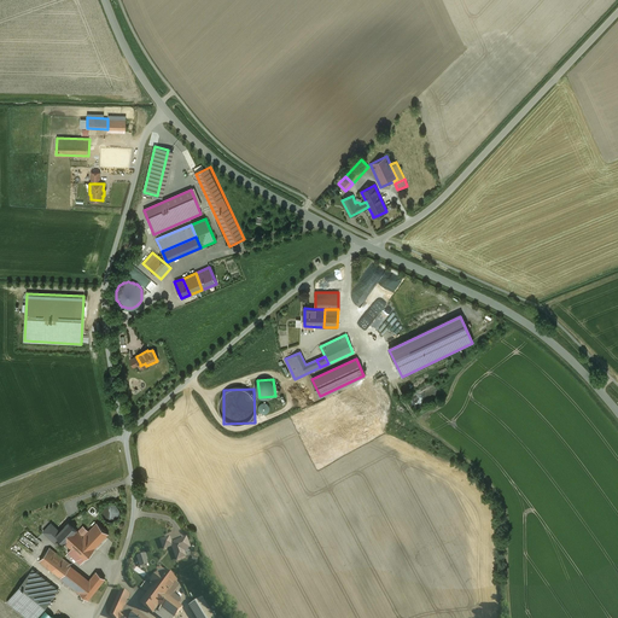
[(263,402),(260,409),(268,413),(272,406),(263,402)]
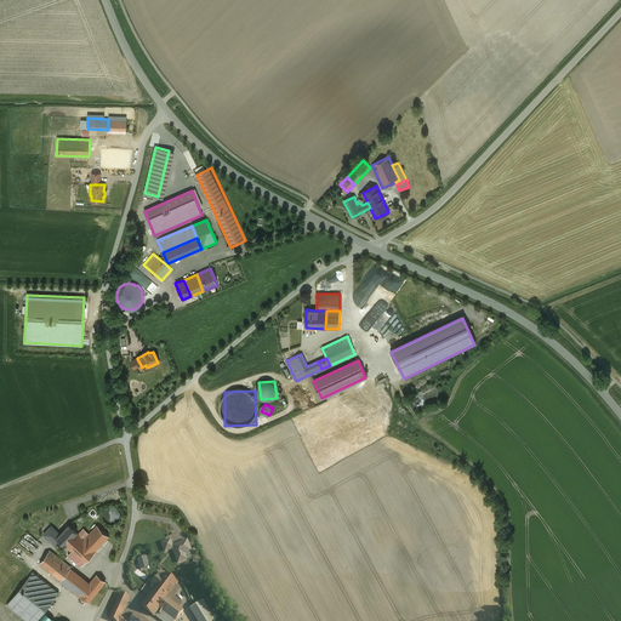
[(109,507),(108,507),(107,508),(106,510),(104,511),(103,512),(103,513),(103,514),(102,516),(103,517),(103,518),(103,519),(104,520),(106,522),(106,523),(107,524),(108,524),(110,524),(112,524),(113,524),(114,524),(115,524),(117,523),(118,522),(119,520),(119,519),(120,518),(120,517),(120,516),(120,514),(120,513),(120,512),(119,511),(118,510),(117,508),(115,508),(114,507),(113,507),(112,507),(109,507)]
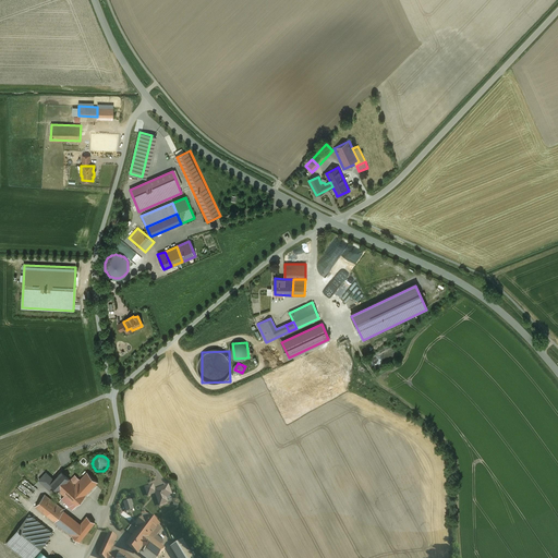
[(53,480),(51,483),(55,486),(58,489),(69,478),(61,472),(53,480)]
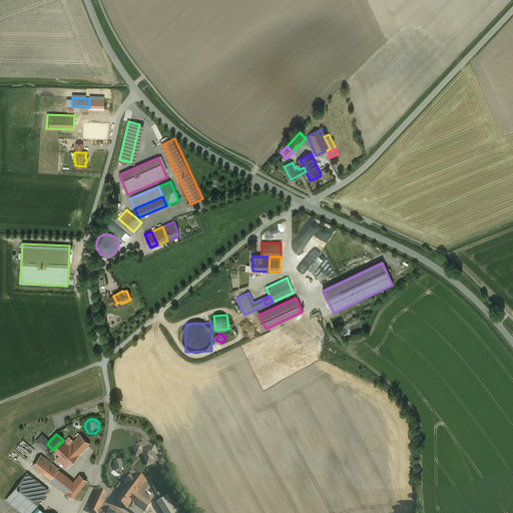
[(80,434),(69,446),(63,440),(54,450),(59,455),(56,458),(66,468),(68,465),(69,465),(90,444),(80,434)]
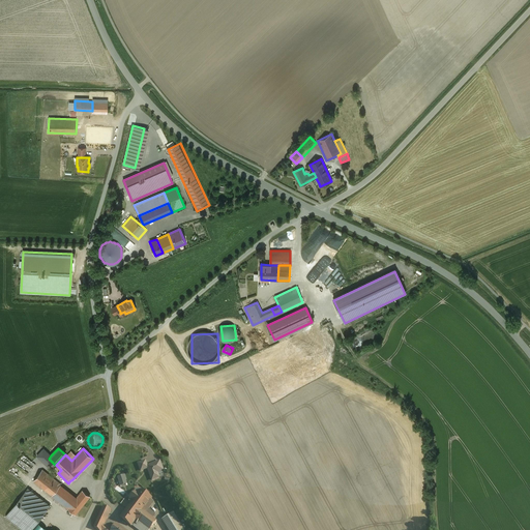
[(51,455),(46,450),(42,452),(41,451),(37,455),(48,466),(52,462),(49,459),(51,455)]
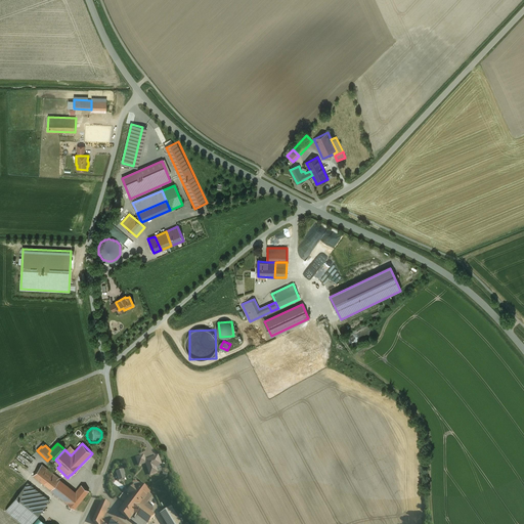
[(143,456),(136,459),(139,466),(145,463),(145,461),(143,456)]
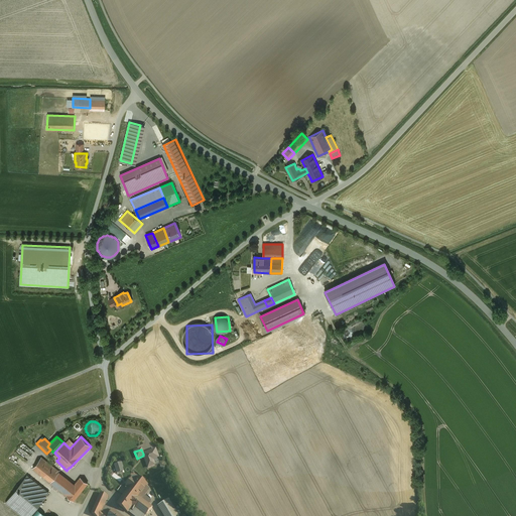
[(143,454),(143,456),(148,468),(154,465),(152,461),(158,458),(155,449),(143,454)]
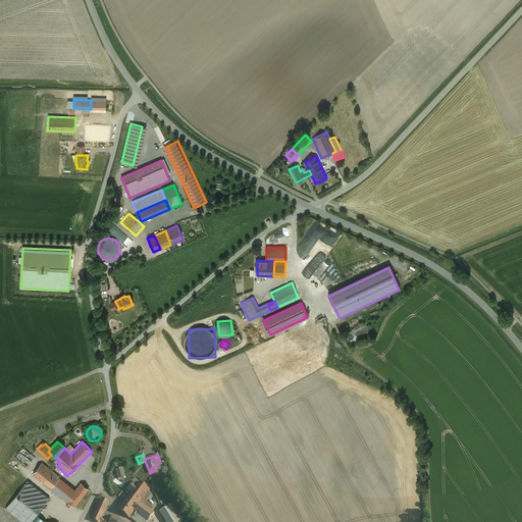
[(60,477),(42,463),(33,474),(51,488),(59,477),(60,477)]
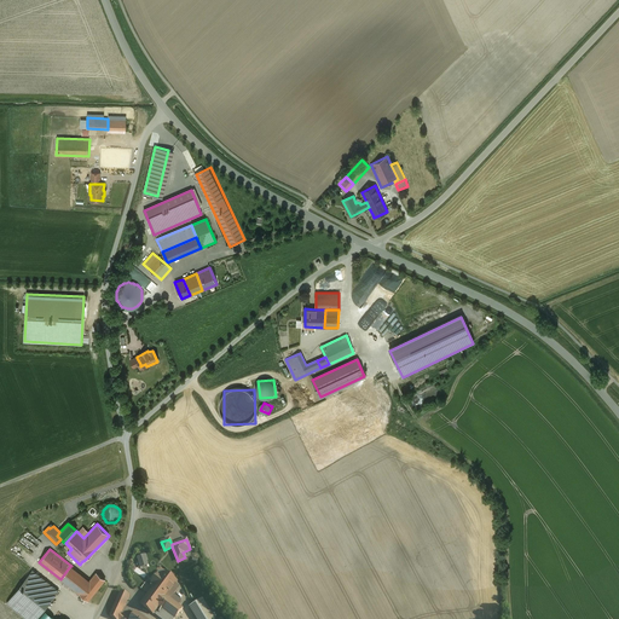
[(88,582),(70,566),(67,571),(61,579),(88,601),(105,579),(96,573),(88,582)]
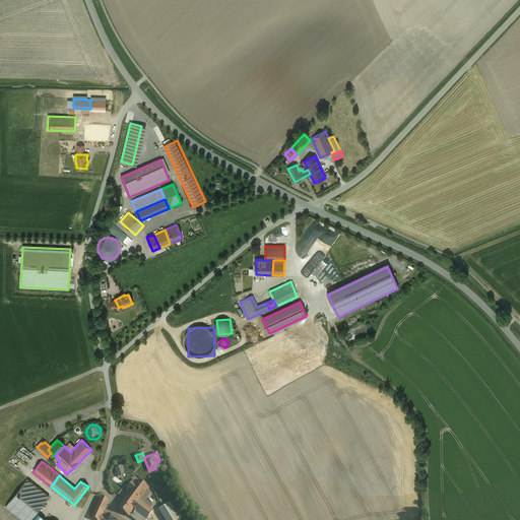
[(29,519),(49,497),(27,479),(6,506),(22,519),(29,519)]
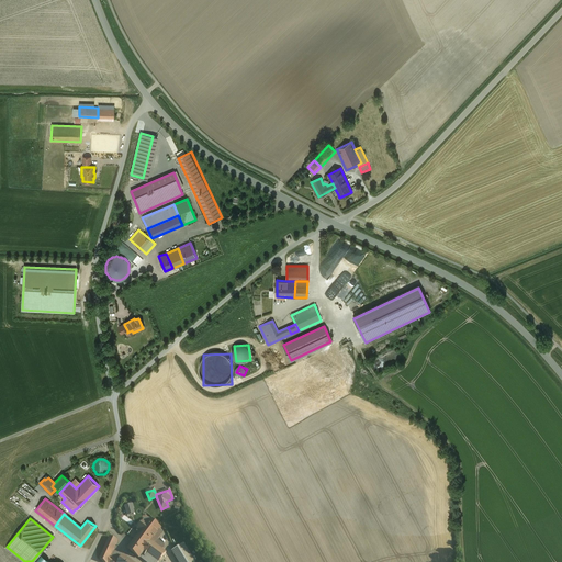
[(149,519),(146,524),(144,521),(137,529),(141,531),(139,532),(152,541),(160,528),(149,519)]
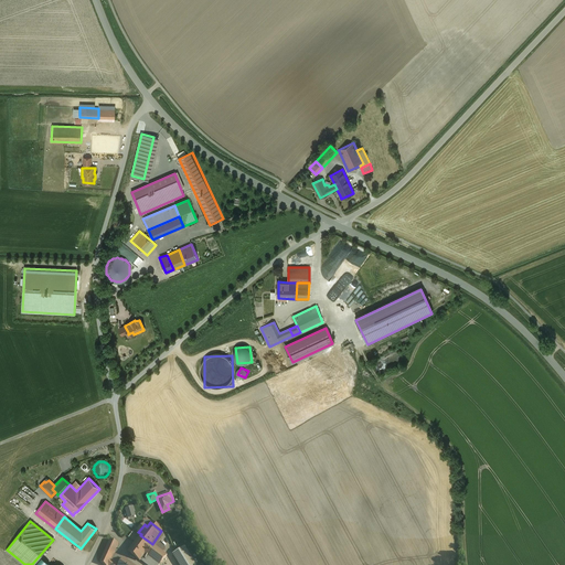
[(152,544),(140,535),(128,552),(140,561),(140,560),(147,564),(159,564),(167,555),(152,544)]
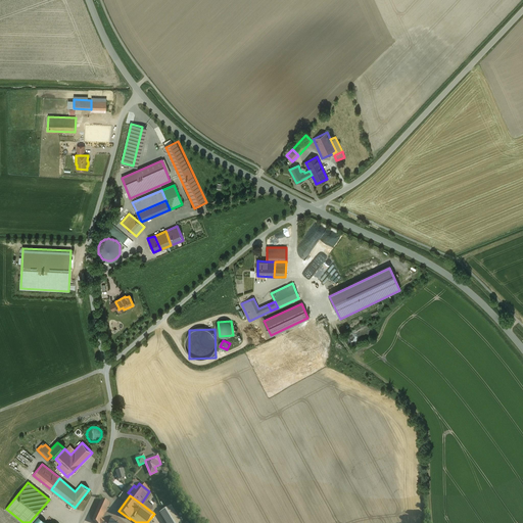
[(123,522),(114,517),(109,522),(108,522),(102,518),(104,513),(109,503),(102,500),(93,520),(96,522),(123,522)]
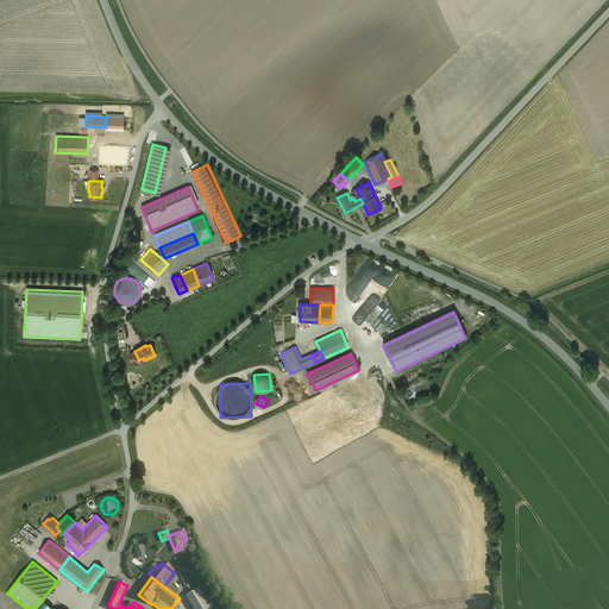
[(211,608),(199,590),(186,597),(193,608),(211,608)]
